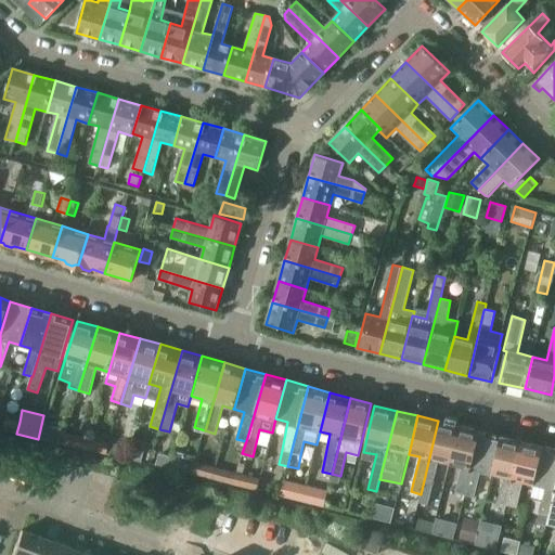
[(16,434),(20,422),(5,417),(2,430),(16,434)]
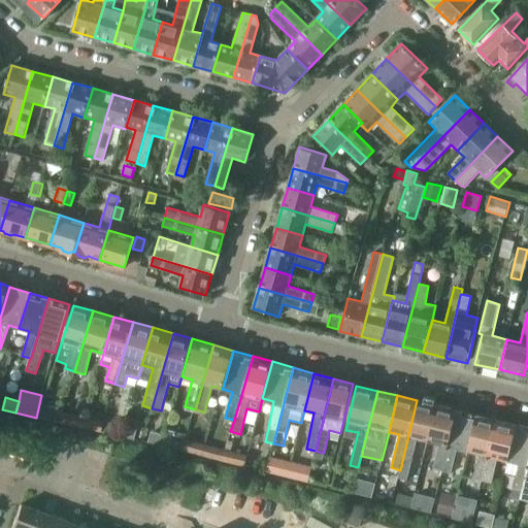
[(417,400),(400,470),(398,477),(407,480),(417,438),(428,441),(436,405),(417,400)]
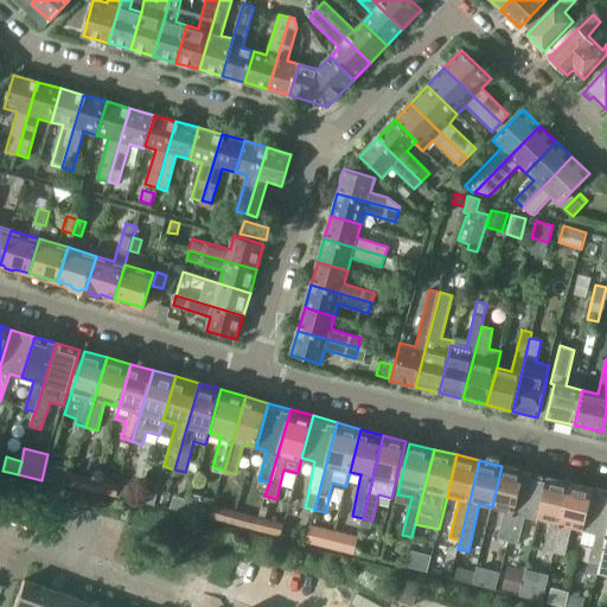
[(72,474),(74,470),(50,464),(45,480),(69,486),(72,474)]
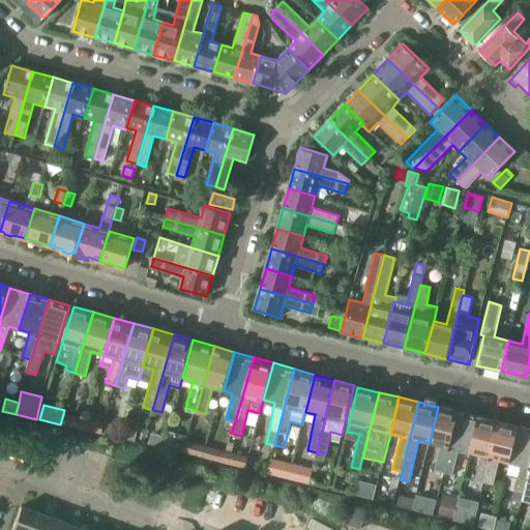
[(434,470),(444,473),(459,412),(438,407),(430,443),(441,446),(434,470)]
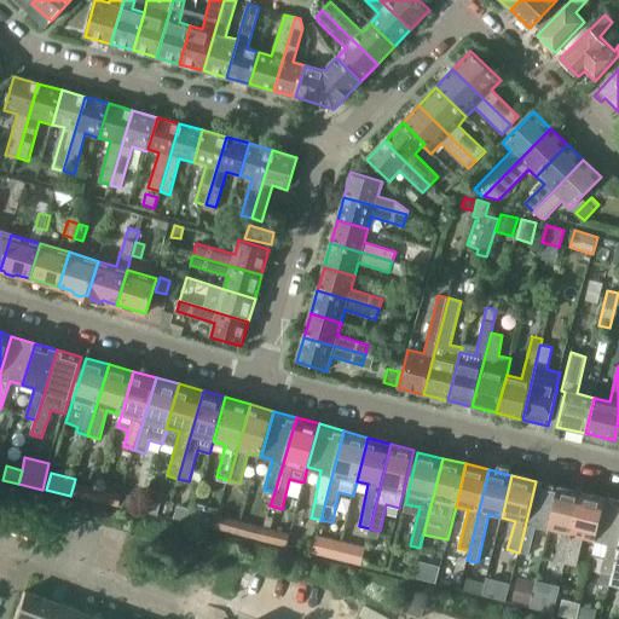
[(559,486),(536,481),(519,553),(530,554),(537,526),(549,528),(559,486)]
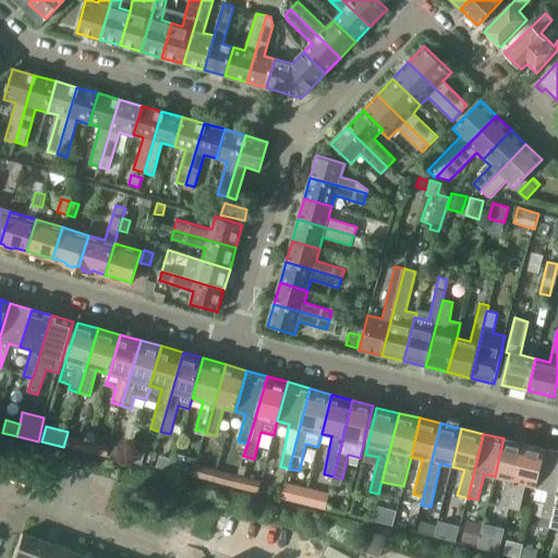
[(63,447),(86,452),(89,441),(67,436),(63,447)]
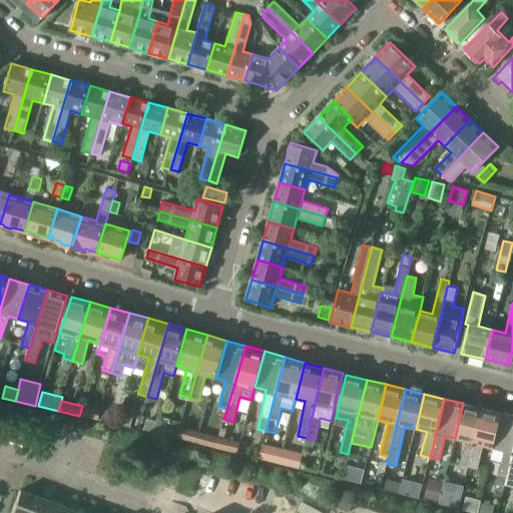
[(459,465),(469,467),(484,408),(463,403),(455,438),(465,441),(459,465)]
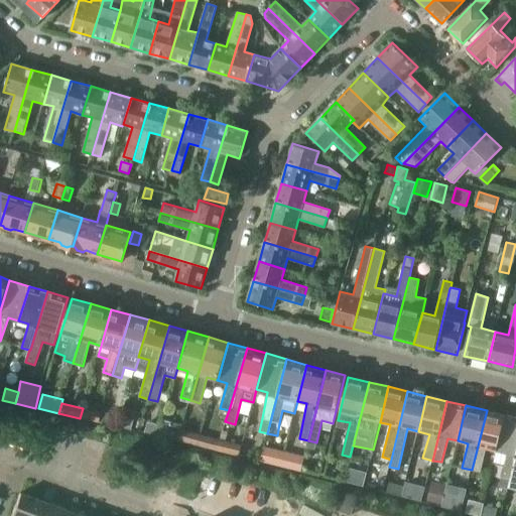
[(83,408),(80,418),(100,422),(102,412),(83,408)]
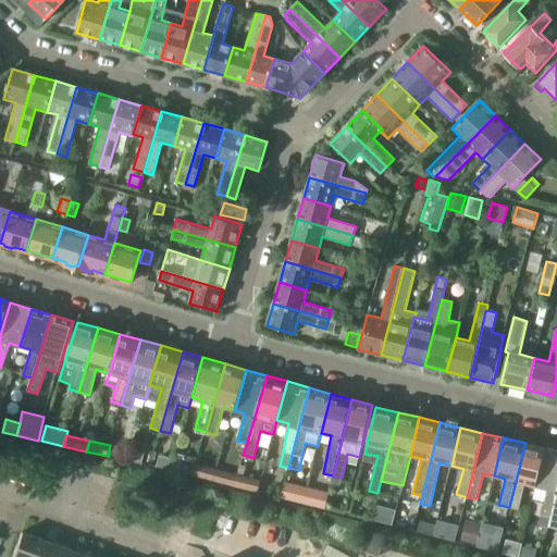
[(141,465),(141,462),(147,446),(133,442),(127,460),(141,465)]
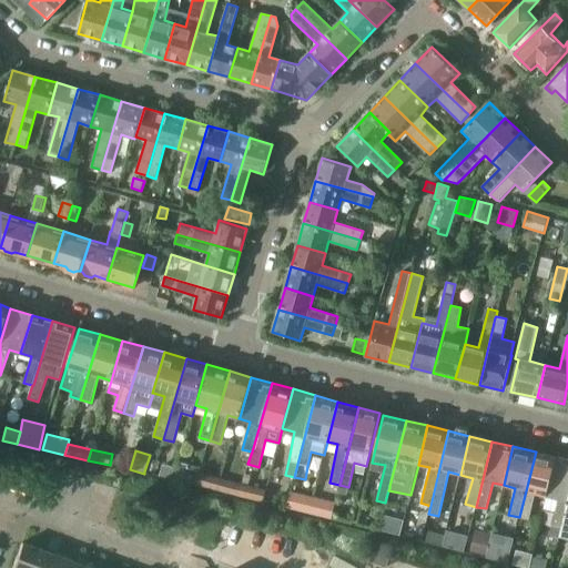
[(535,493),(547,496),(557,457),(536,452),(519,517),(530,519),(535,493)]
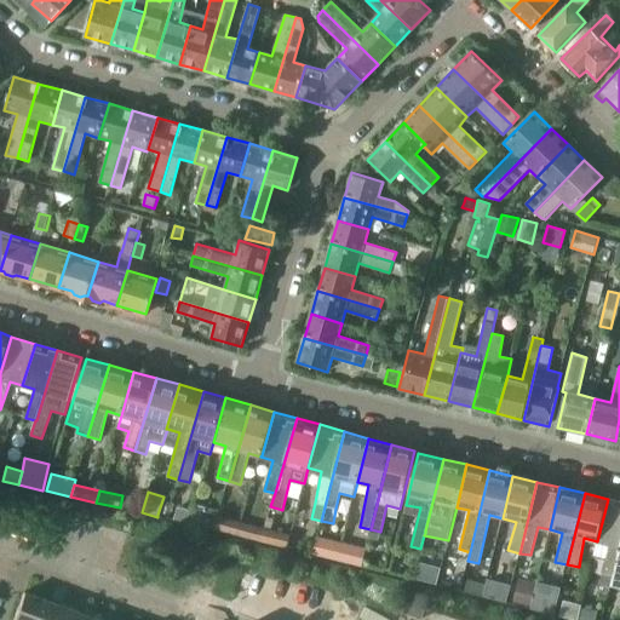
[(122,494),(122,495),(120,507),(136,511),(138,498),(122,494)]
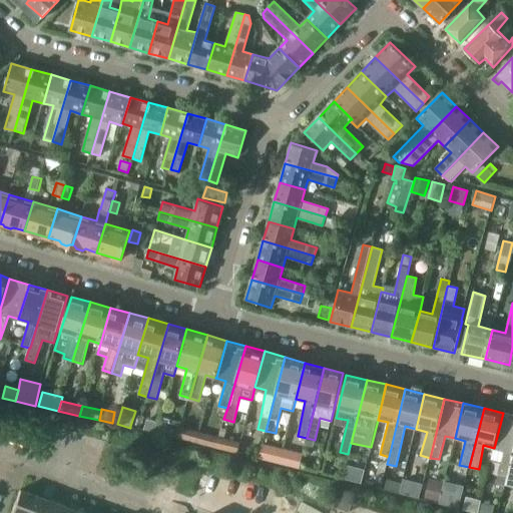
[(504,451),(498,474),(507,477),(512,453),(512,415),(503,413),(494,448),(504,451)]
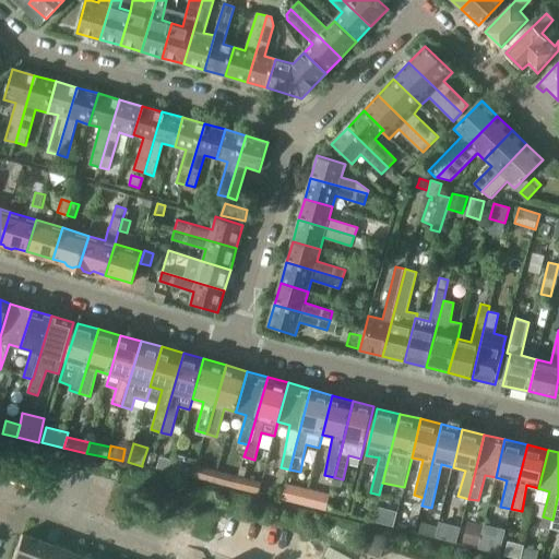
[(198,461),(186,456),(180,474),(193,477),(197,464),(198,461)]
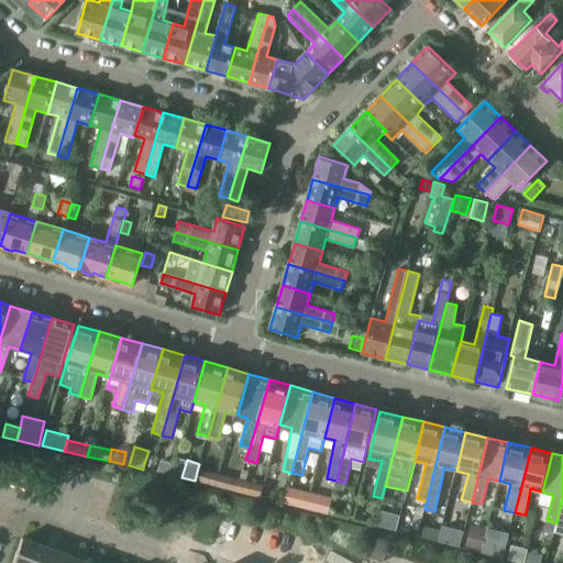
[(162,461),(158,472),(174,475),(177,464),(162,461)]
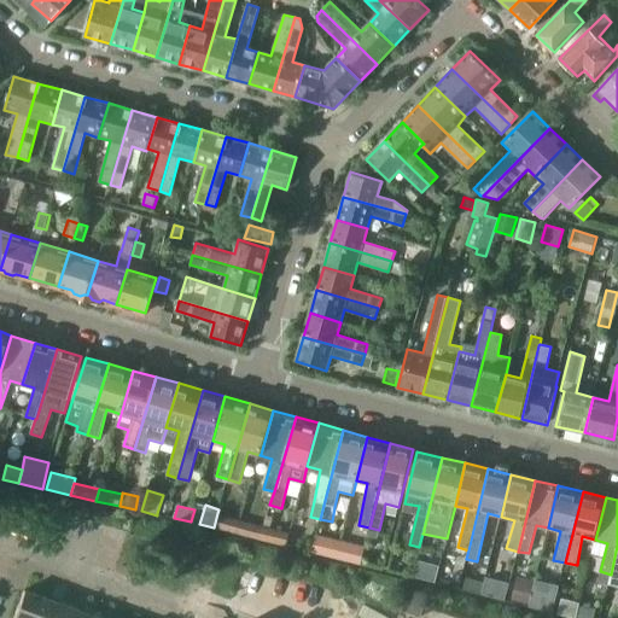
[(214,528),(237,534),(242,519),(217,513),(214,528)]
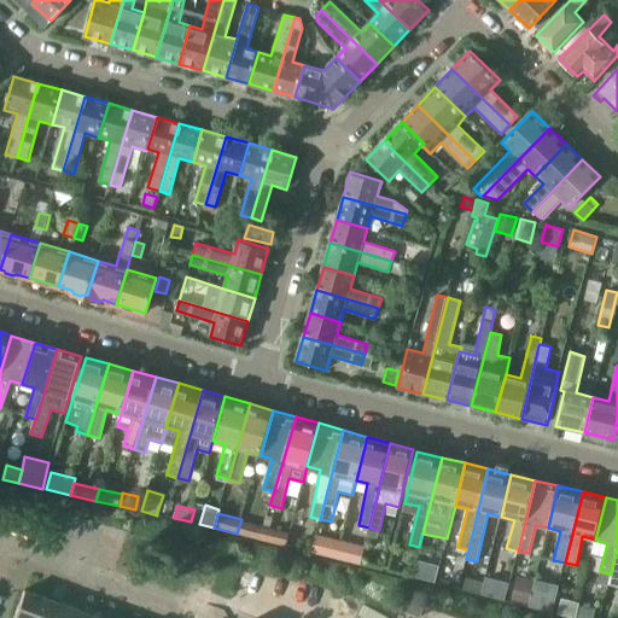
[(267,516),(263,526),(266,526),(270,528),(274,517),(267,516)]
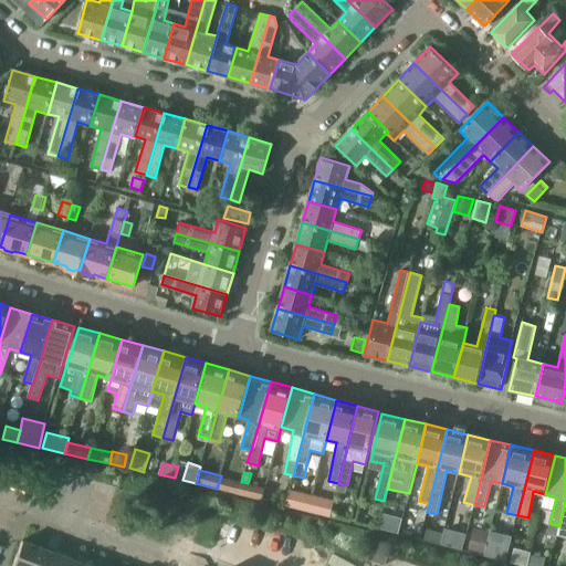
[(241,482),(221,475),(217,489),(239,495),(239,494),(243,482),(241,482)]
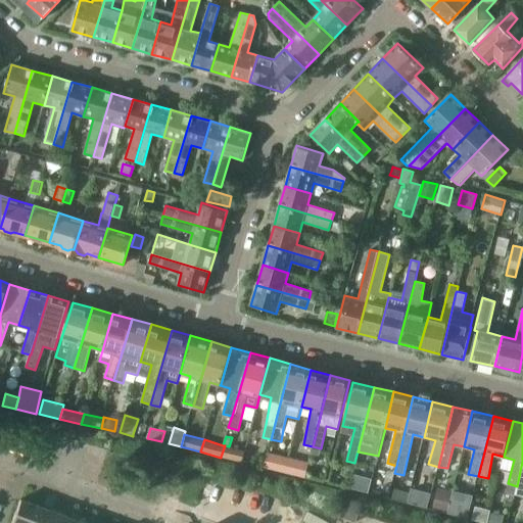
[(225,445),(221,457),(243,462),(246,450),(229,446),(225,445)]
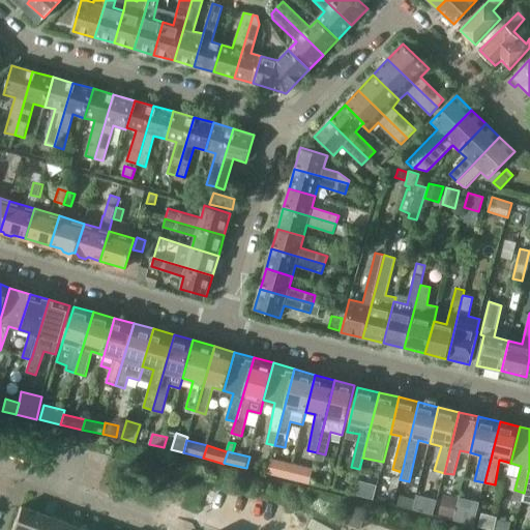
[(271,459),(267,473),(290,478),(293,464),(271,459)]
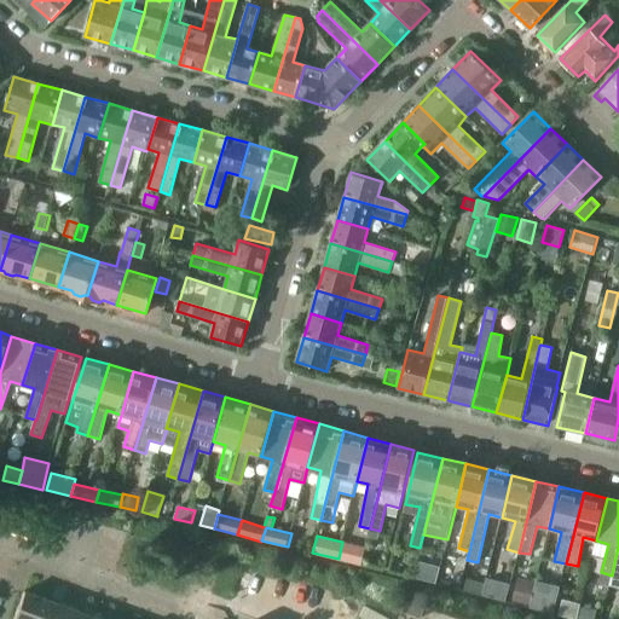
[(365,548),(342,542),(339,559),(362,565),(365,548)]
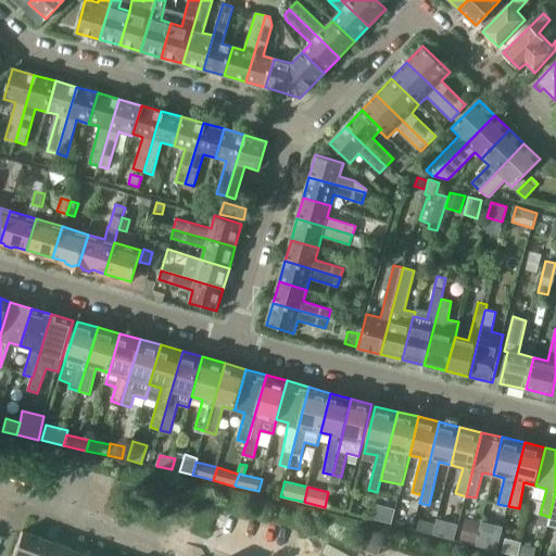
[(392,523),(396,509),(388,507),(383,521),(392,523)]
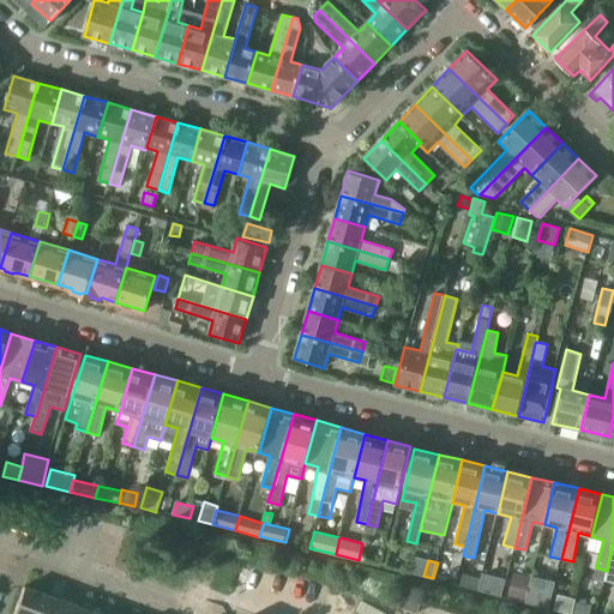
[(596,567),(594,578),(605,581),(607,571),(596,567)]
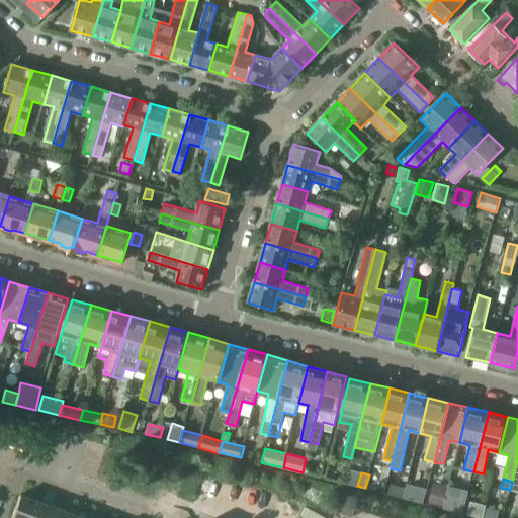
[(389,495),(404,499),(407,488),(406,488),(391,484),(389,495)]
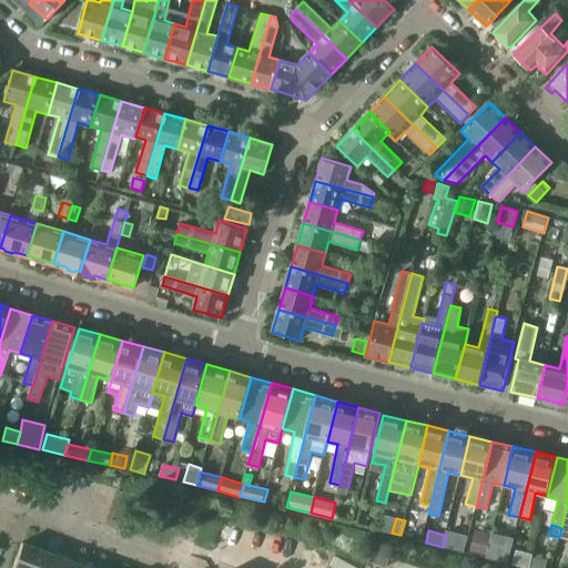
[(446,535),(443,547),(452,549),(452,548),(456,549),(459,534),(447,530),(446,535)]
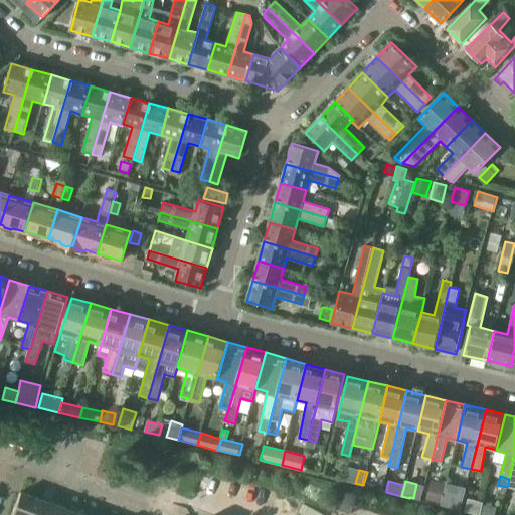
[(441,504),(446,484),(431,481),(426,501),(441,504)]
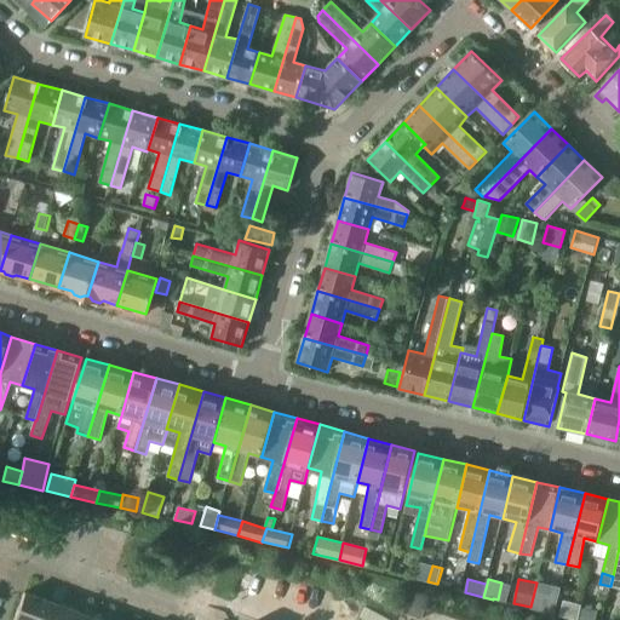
[(555,587),(537,583),(530,607),(549,612),(555,587)]
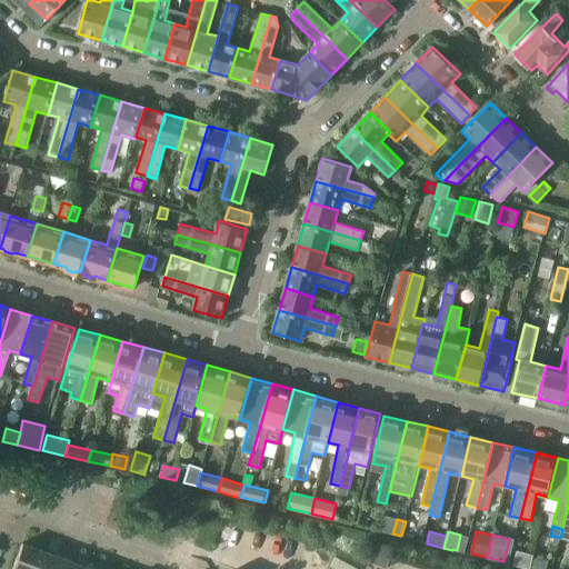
[(38,568),(46,552),(21,543),(11,568),(38,568)]
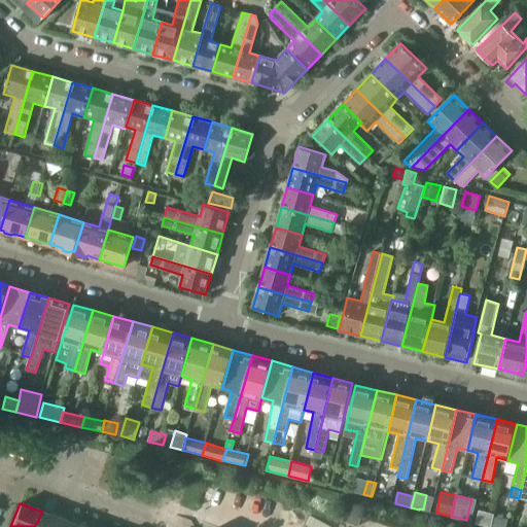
[(359,526),(362,517),(363,514),(352,510),(347,522),(359,526)]
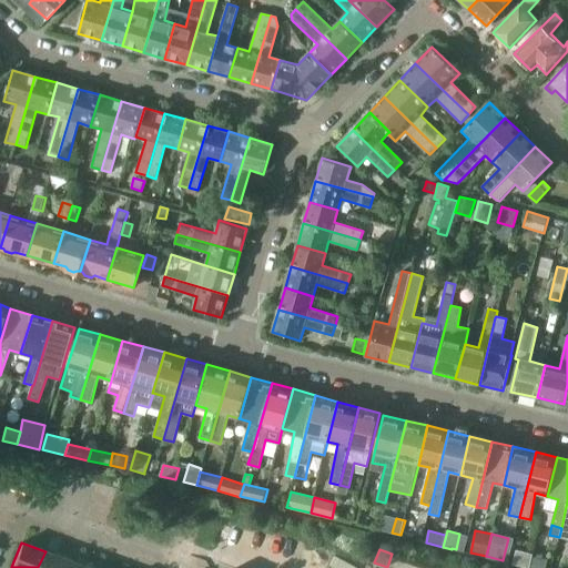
[(513,565),(528,567),(529,567),(533,556),(534,554),(516,549),(513,565)]
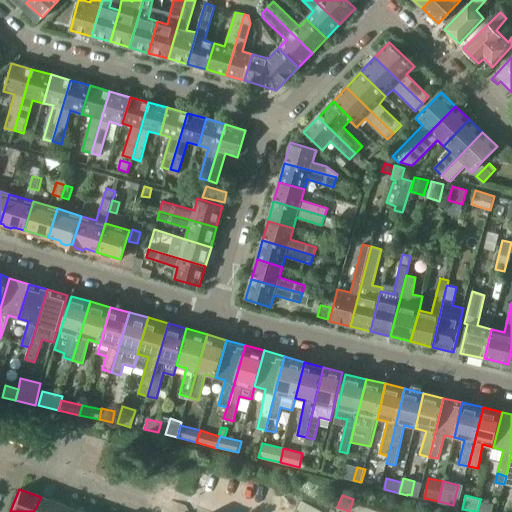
[(41,497),(34,511),(57,511),(61,504),(41,497)]
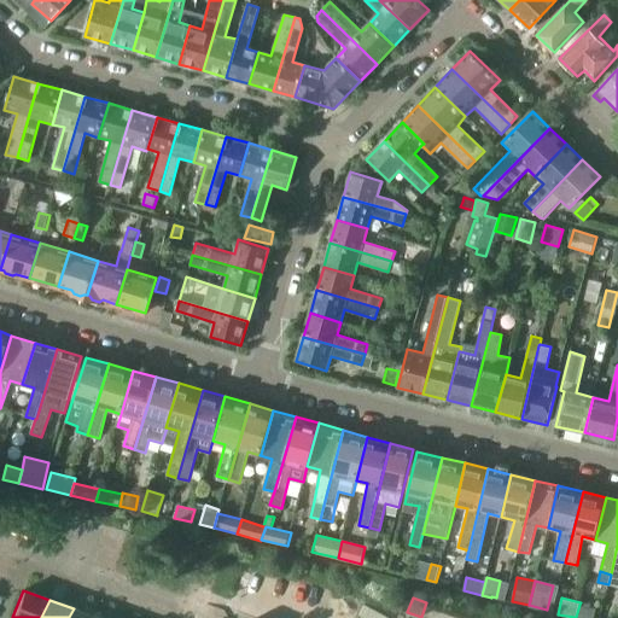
[(594,617),(596,610),(579,605),(576,617),(594,617)]
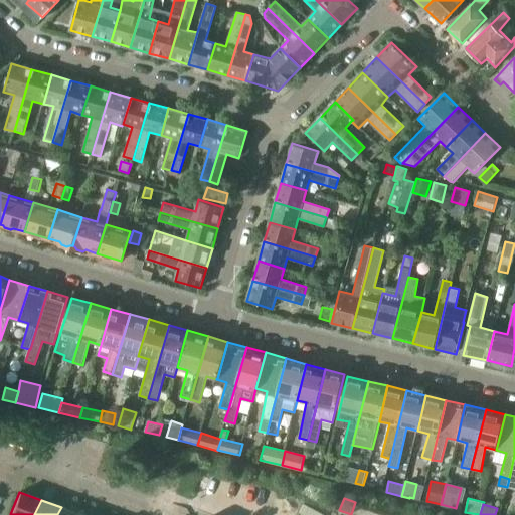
All buildings are outlined.
